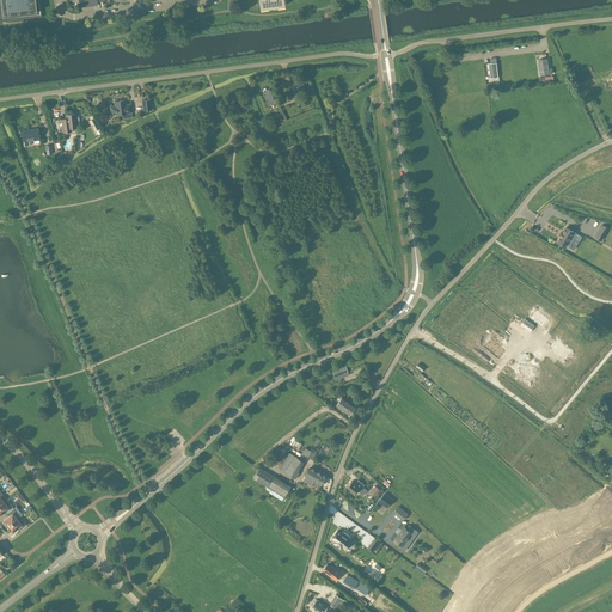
[(0,0),(0,20),(2,22),(4,20),(5,20),(42,17),(40,0),(0,0)]
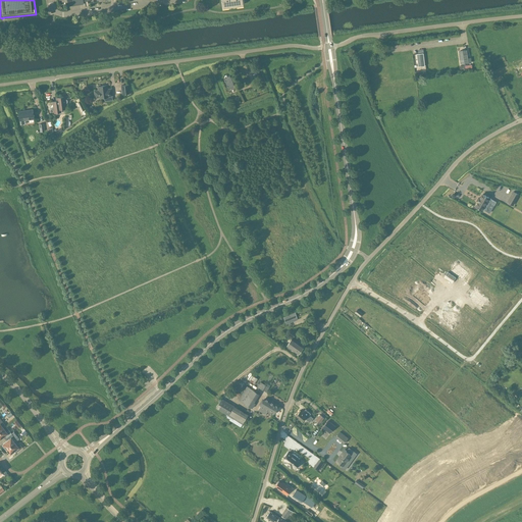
[(416,54),(418,67),(425,66),(423,53),(416,54)]
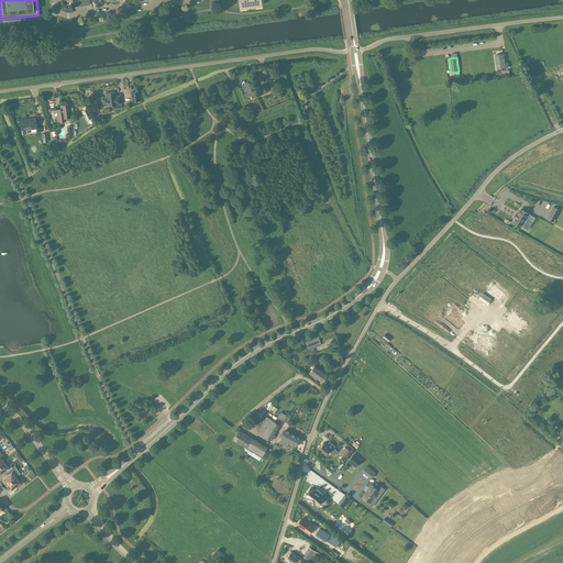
[(243,83),(242,84),(247,96),(255,94),(249,80),(245,81),(244,81),(243,81),(243,83)]
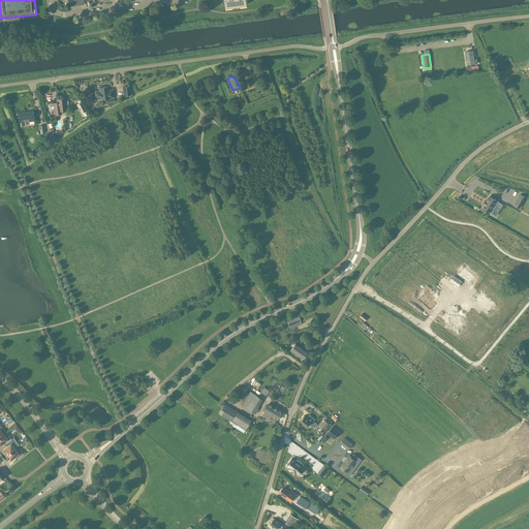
[(106,102),(114,101),(114,96),(113,91),(109,92),(107,86),(99,87),(100,91),(96,92),(97,98),(100,98),(101,98),(105,98),(106,102)]
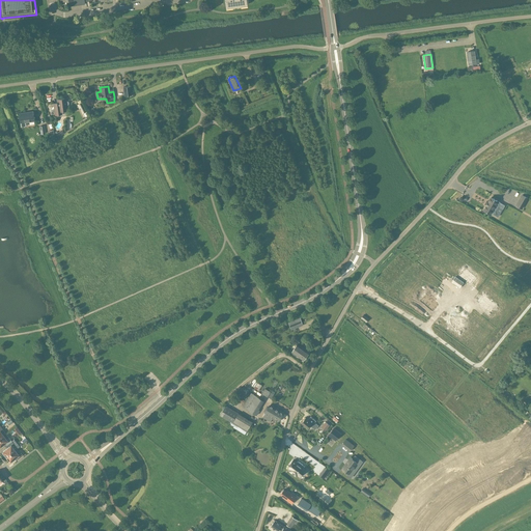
[(132,95),(131,86),(123,87),(123,96),(132,95)]
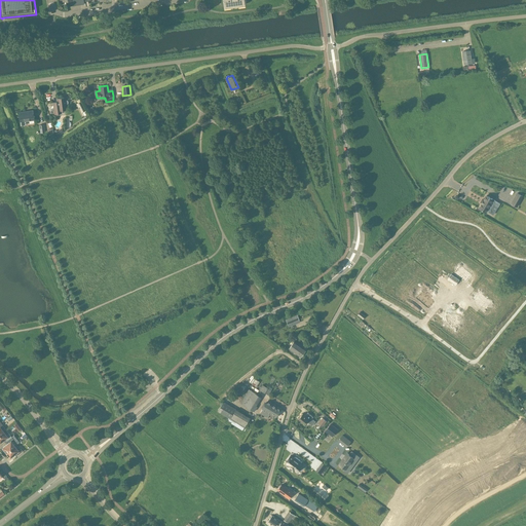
[(65,97),(57,98),(58,103),(57,104),(54,104),(53,104),(54,114),(60,113),(59,110),(67,109),(66,104),(67,104),(68,103),(68,101),(67,100),(66,100),(65,97)]
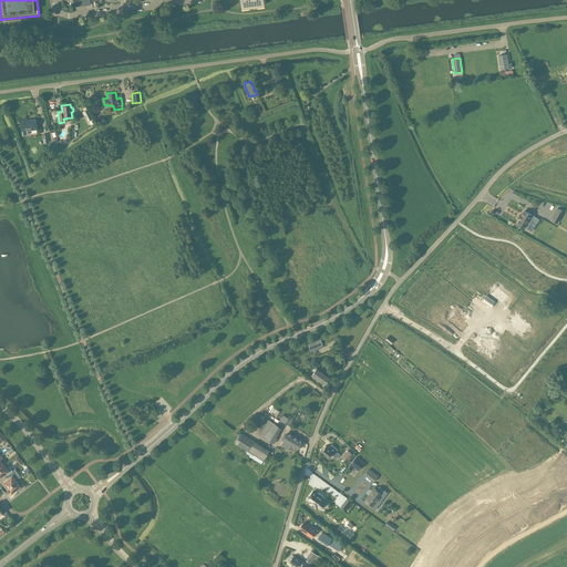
[(35,119),(20,121),(21,131),(22,135),(28,135),(27,131),(32,130),(37,130),(35,119)]
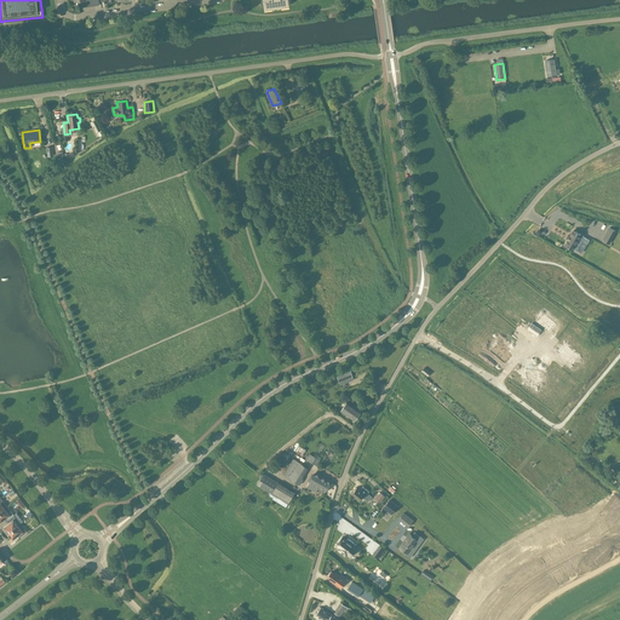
[(615,231),(610,228),(603,240),(609,244),(615,231)]
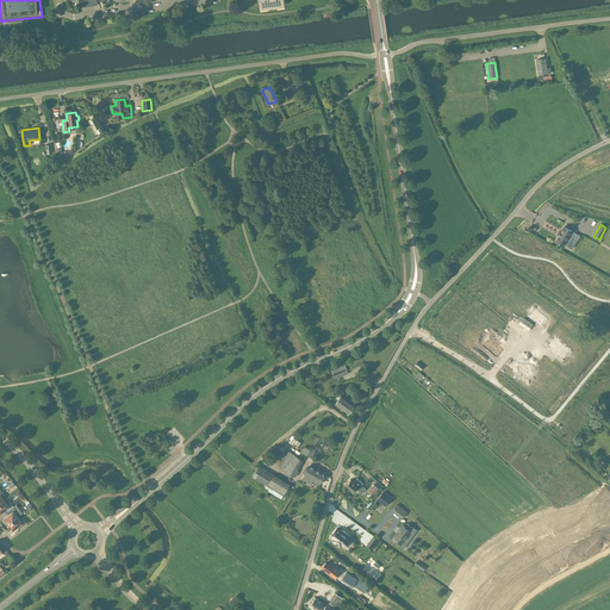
[(574,232),(565,226),(556,241),(566,247),(572,236),(578,240),(580,236),(574,232)]
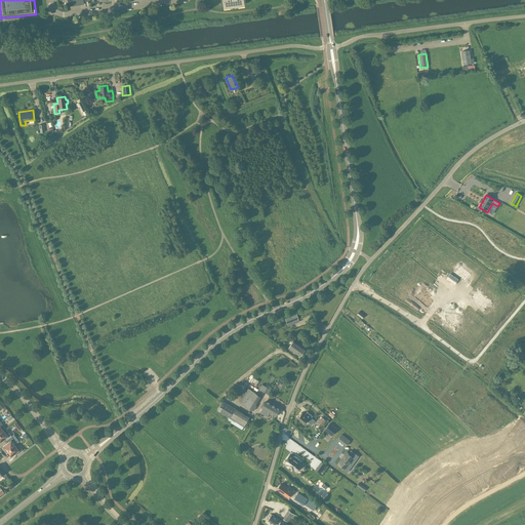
[(443,264),(438,269),(439,270),(447,277),(452,271),(443,264)]
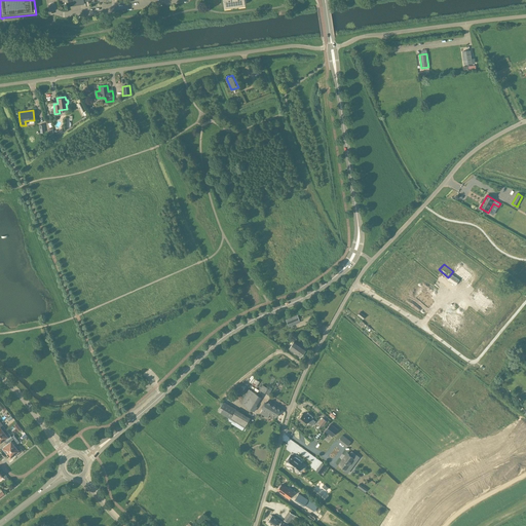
[(461,267),(456,273),(459,276),(463,279),(466,282),(472,276),(461,267)]
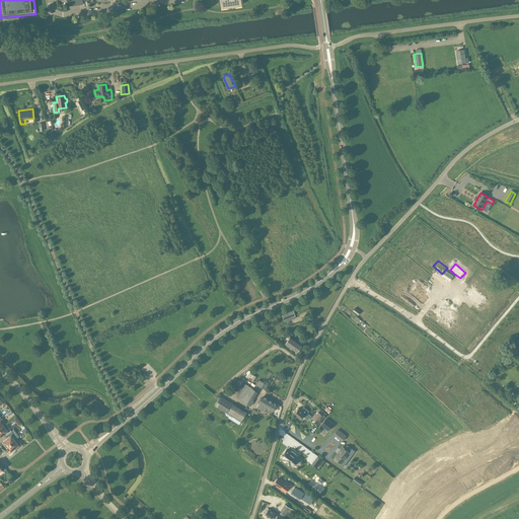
[(405,273),(406,271),(413,276),(415,273),(405,265),(401,270),(405,273)]
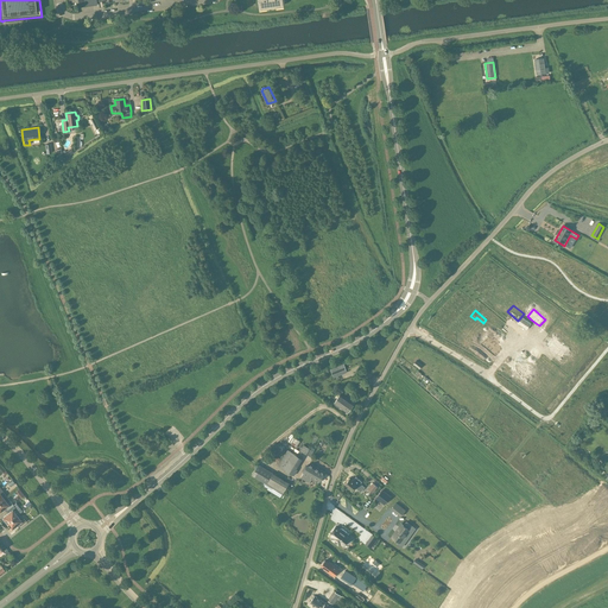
[(489,337),(483,344),(495,355),(501,348),(498,344),(500,342),(495,339),(493,341),(489,337)]
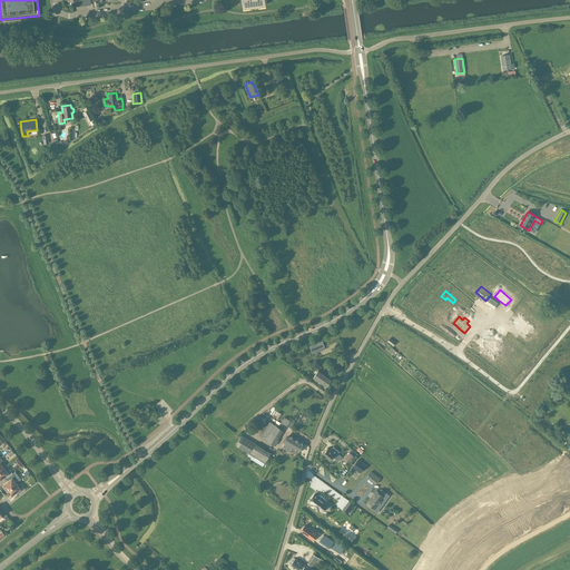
[(519,317),(513,324),(518,326),(517,328),(521,332),(522,331),(526,334),(531,327),(519,317)]
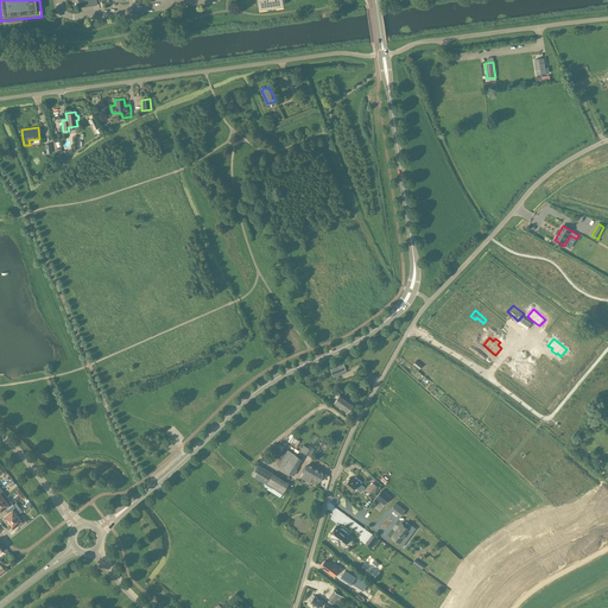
[(519,362),(513,369),(525,380),(531,373),(527,369),(530,367),(525,363),(523,366),(519,362)]
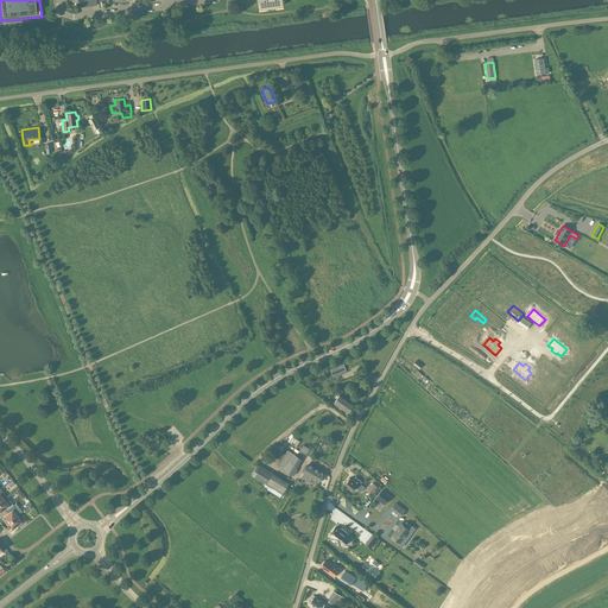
[(343,363),(330,369),(334,378),(348,372),(343,363)]
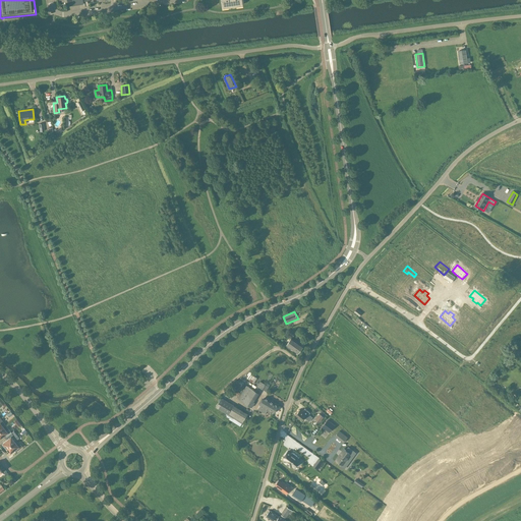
[(286,345),(298,353),(303,345),(292,337),(286,345)]
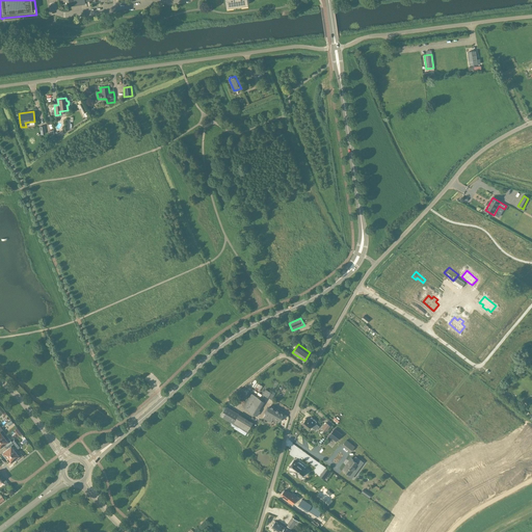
[(257,380),(253,387),(258,390),(262,384),(257,380)]
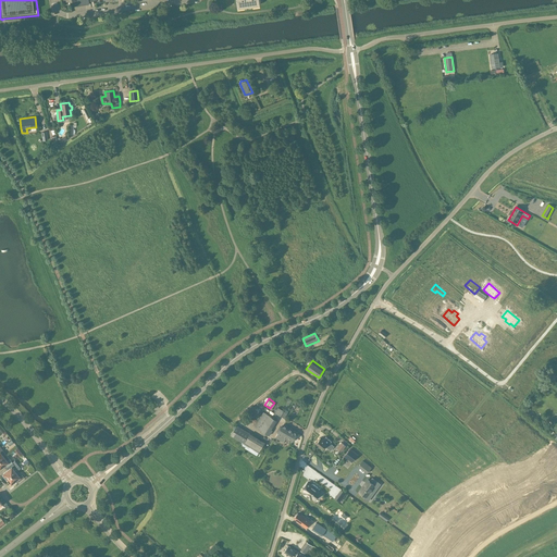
[(274,412),(281,417),(281,416),(285,418),(287,413),(284,411),(279,407),(274,412)]
